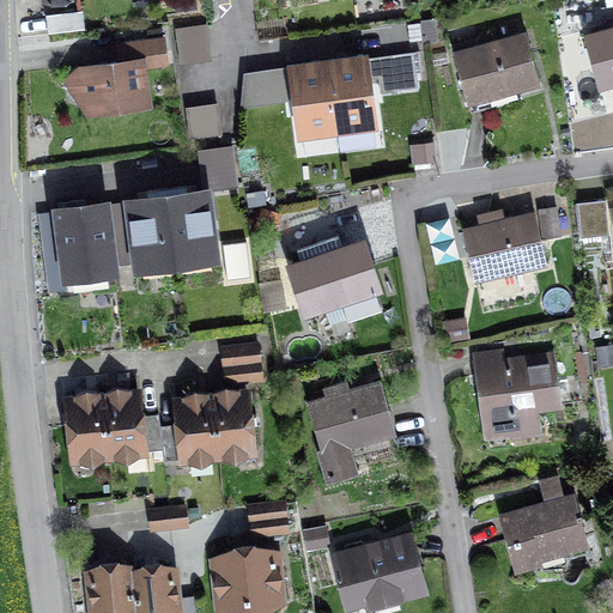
[(46,14),(48,34),(84,29),(82,11),(46,14)]
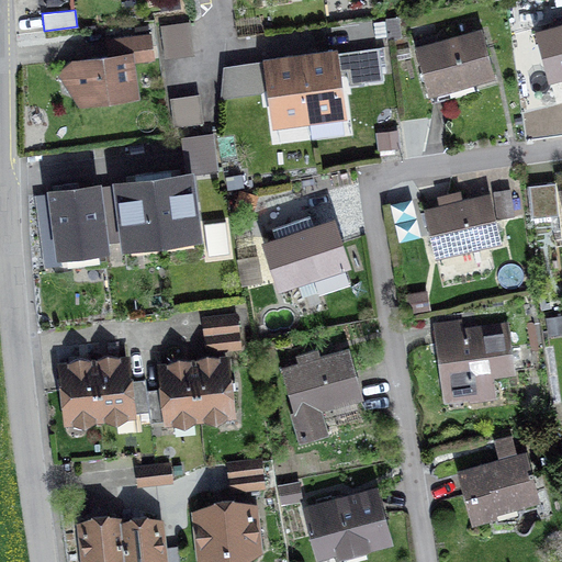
[(561,21),(551,24),(553,30),(538,33),(550,76),(561,72),(561,21)]
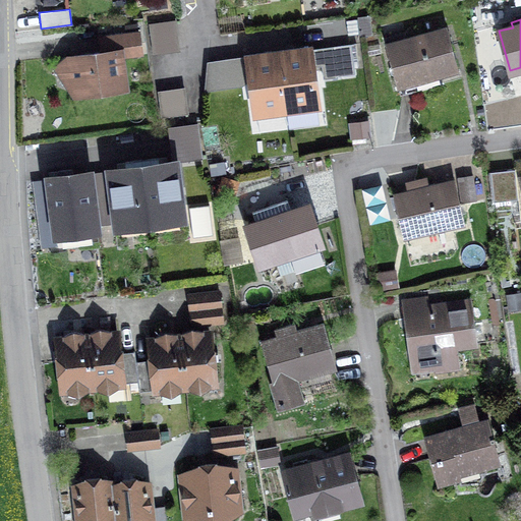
[(175,20),(149,24),(153,51),(179,48),(175,20)]
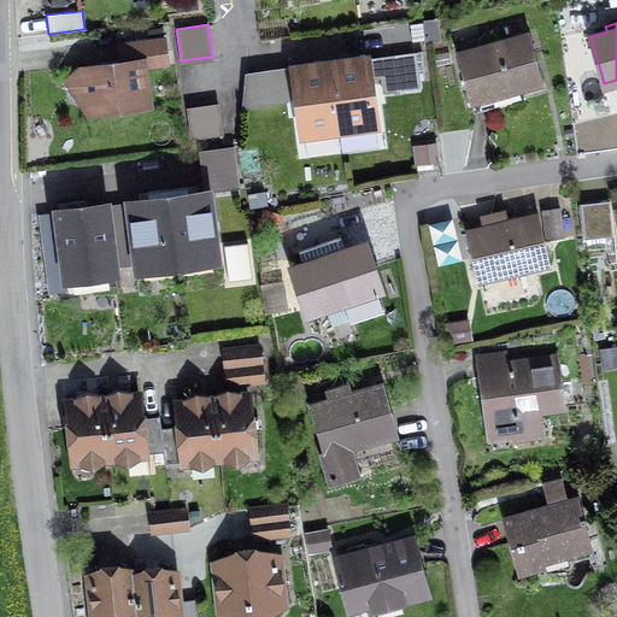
[(87,84),(90,113),(150,105),(145,68),(169,65),(165,37),(130,42),(133,60),(81,68),(83,86),(87,84)]
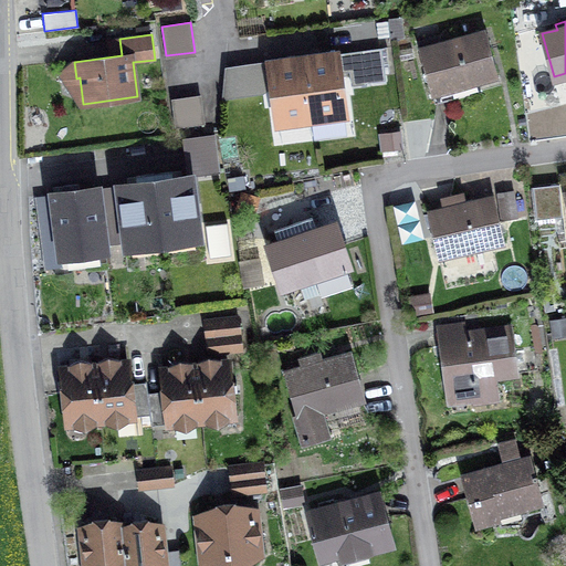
[(473,79),(474,82),(496,75),(489,49),(485,50),(481,35),(441,46),(439,35),(419,41),(436,103),(456,98),(451,84),(473,79)]
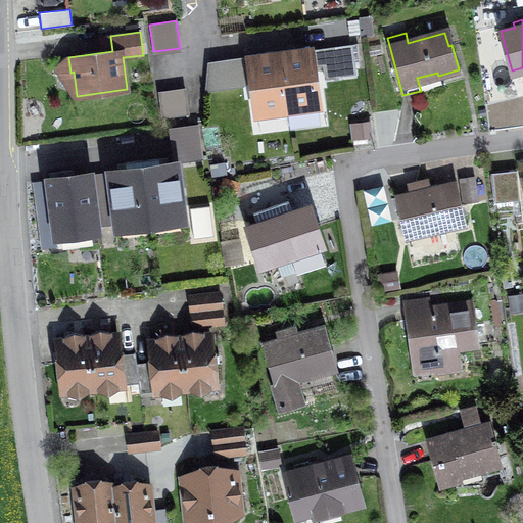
[(335,46),(339,77),(357,75),(352,44),(335,46)]
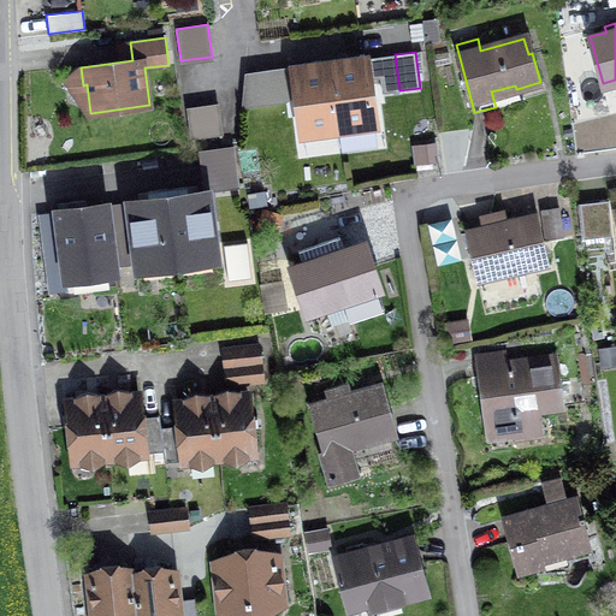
[(369,83),(366,59),(330,64),(338,129),(375,124),(372,99),(374,99),(373,83),(369,83)]
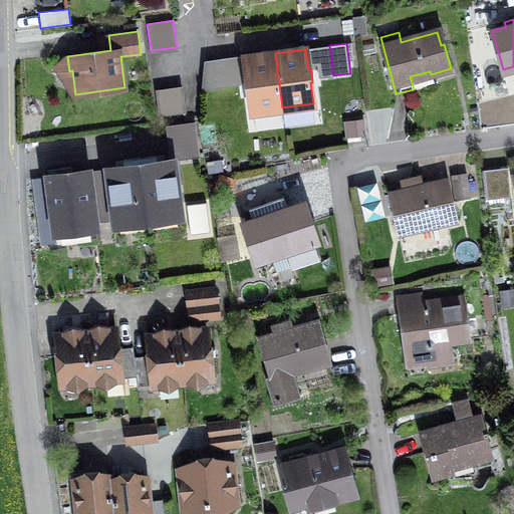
[(249,91),(252,111),(282,107),(275,53),(244,57),(247,78),(245,78),(247,91),(249,91)]
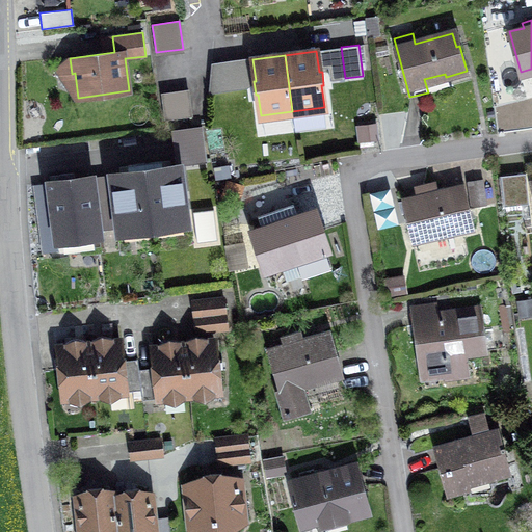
[(162,99),(165,118),(192,114),(189,95),(162,99)]
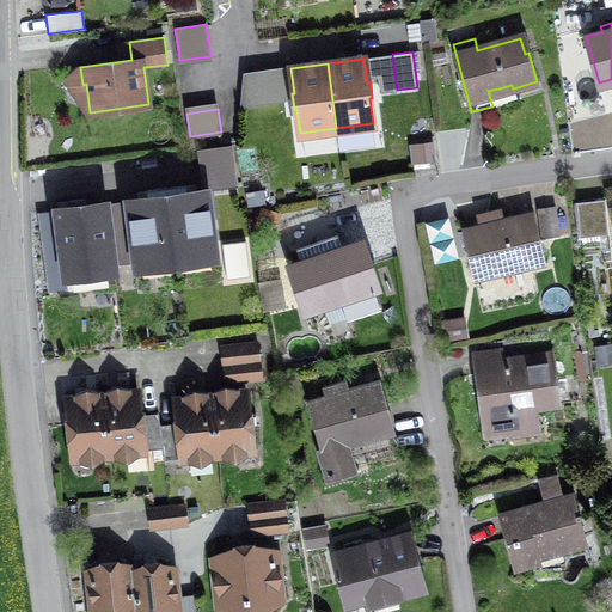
[(206,190),(167,195),(176,257),(214,252),(206,190)]
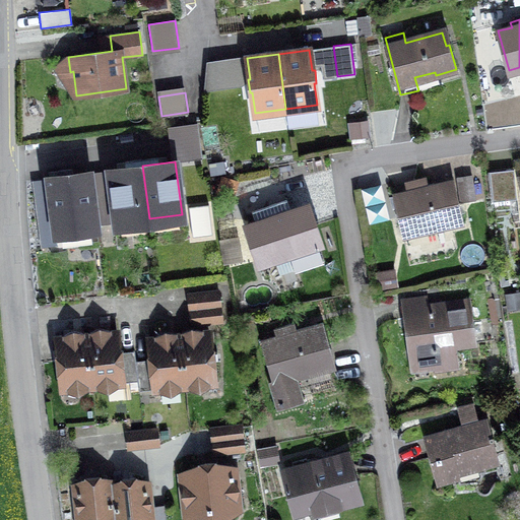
[(116,222),(149,218),(142,166),(109,170),(116,222)]
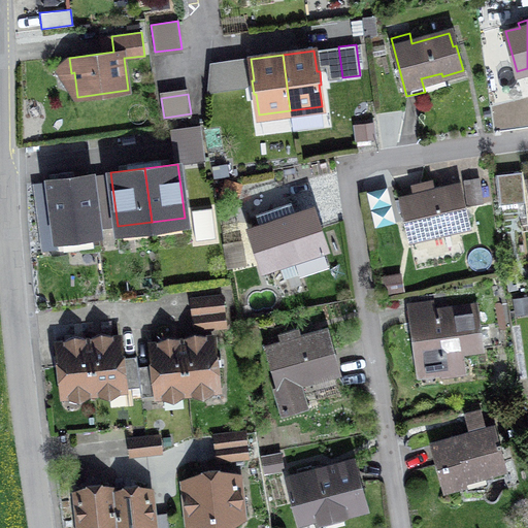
[(50,180),(56,228),(57,234),(97,229),(91,175),(50,180)]
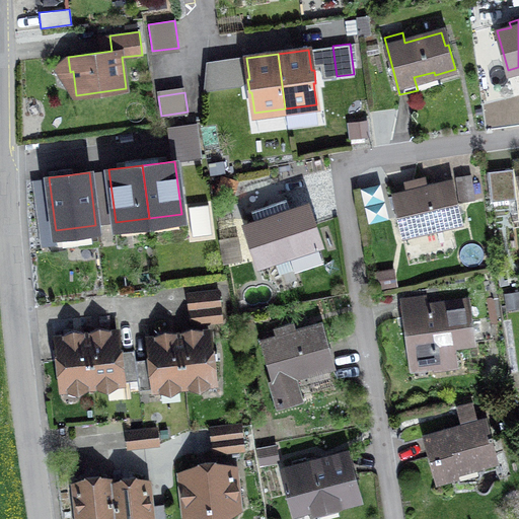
[(456,177),(460,202),(474,200),(470,175),(456,177)]
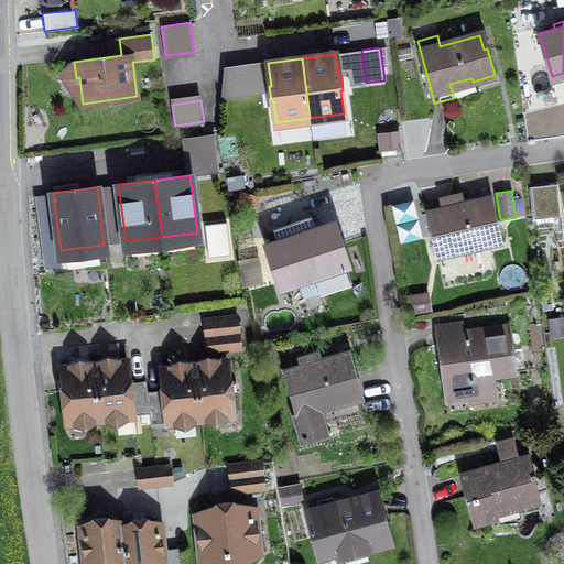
[(479,242),(479,246),(501,240),(495,213),(491,214),(488,201),(458,207),(456,195),(441,198),(443,208),(427,212),(436,256),(457,250),(456,247),(479,242)]
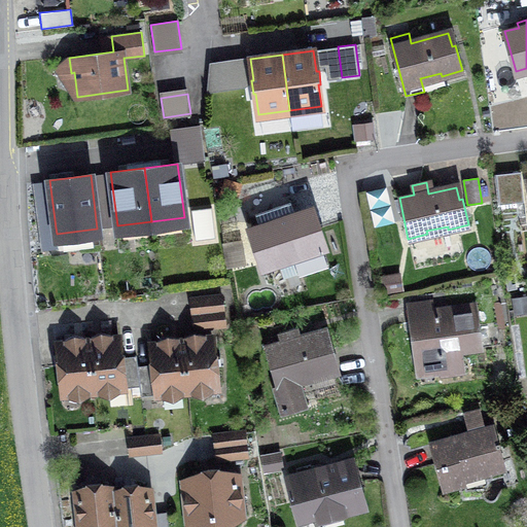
[(296,252),(303,271),(328,262),(315,222),(311,223),(307,211),(271,223),(270,221),(251,227),(265,267),(287,258),(287,256),(296,252)]
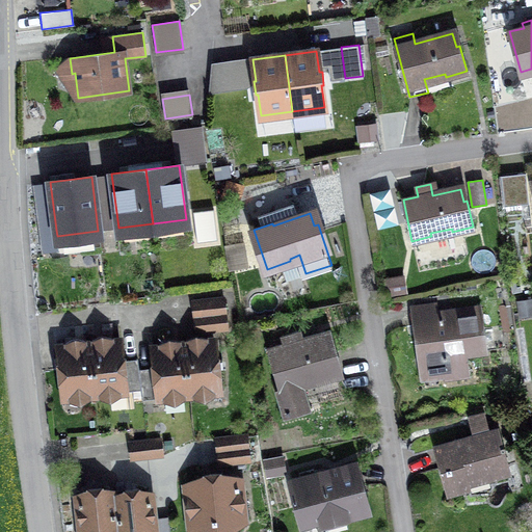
[(59,250),(57,236),(56,230),(40,232),(43,253),(59,250)]
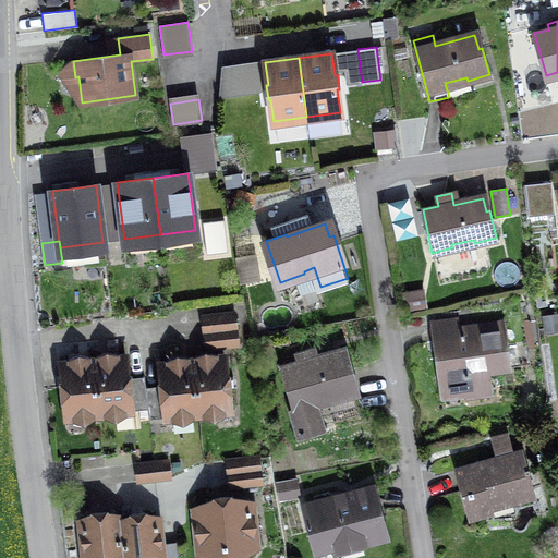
[(237,259),(241,280),(257,278),(254,256),(237,259)]
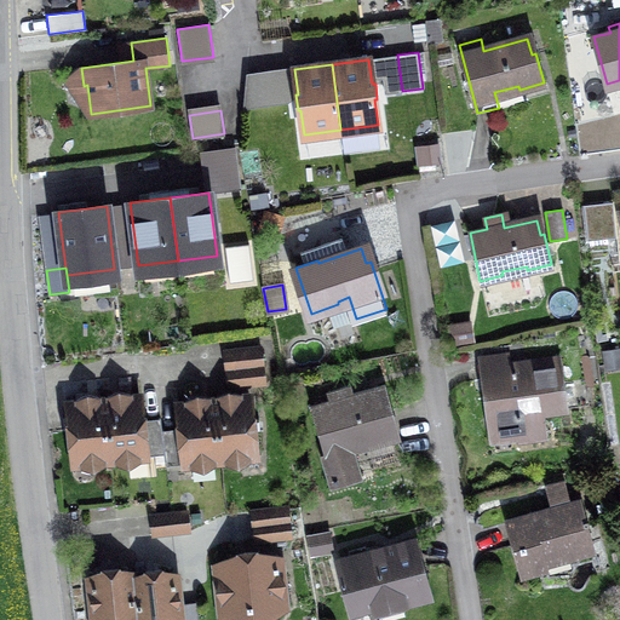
[(546,429),(544,411),(589,405),(578,332),(511,342),(507,348),(507,352),(486,355),(488,377),(484,378),(492,437),(517,434),(518,442),(538,440),(546,429)]
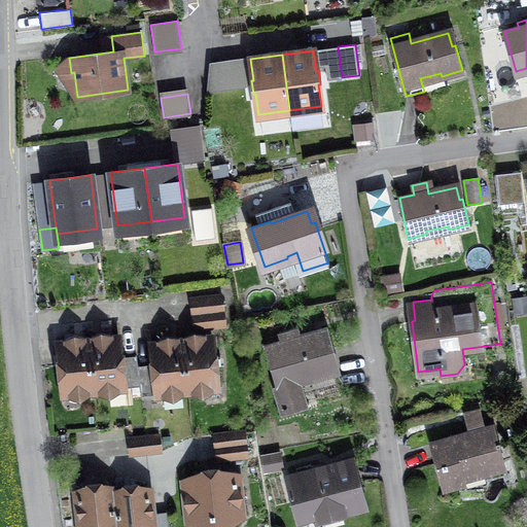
[(190,299),(194,328),(224,325),(221,295),(190,299)]
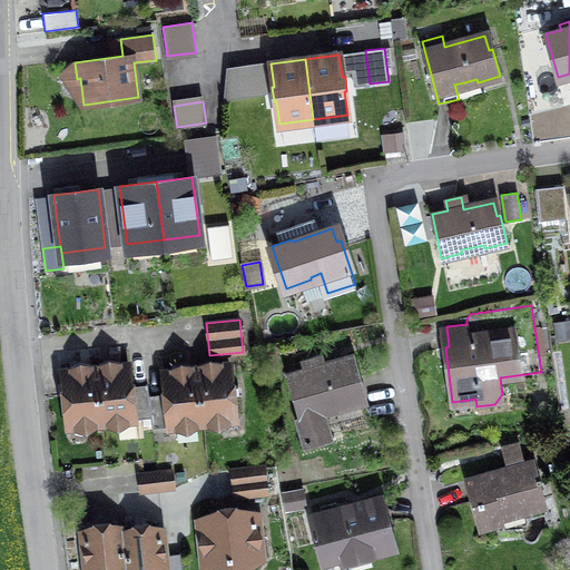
[(321,410),(343,403),(344,406),(365,400),(357,373),(354,373),(350,360),(320,369),(316,359),(321,357),(321,356),(303,362),(305,371),(288,375),(301,416),(298,418),(306,446),(330,439),(321,410)]
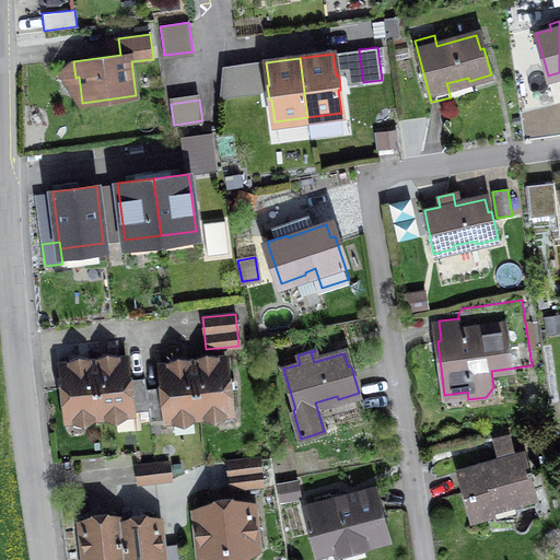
[(100,416),(149,410),(146,388),(144,377),(128,380),(126,358),(93,361),(100,416)]
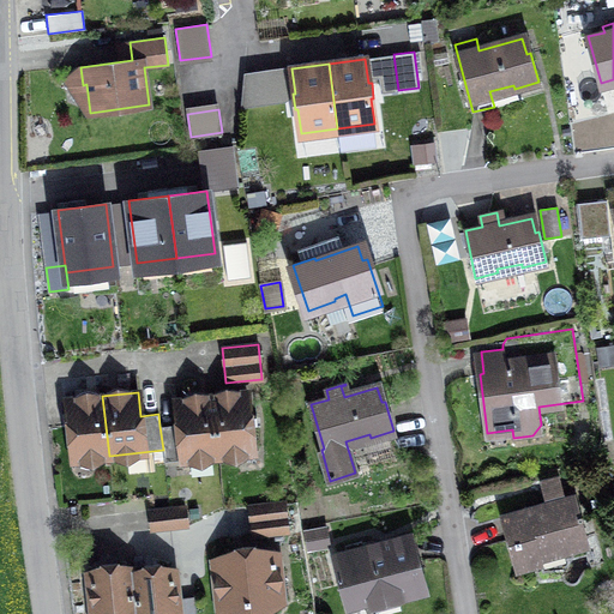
[(253,452),(247,392),(211,396),(217,456),(253,452)]
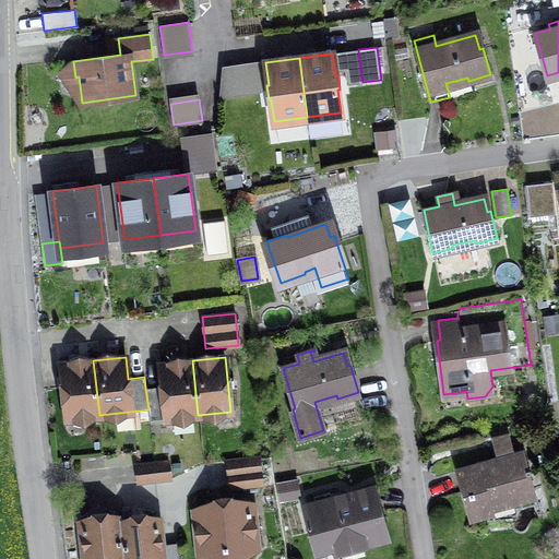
[(61,364),(67,418),(99,415),(93,360),(61,364)]
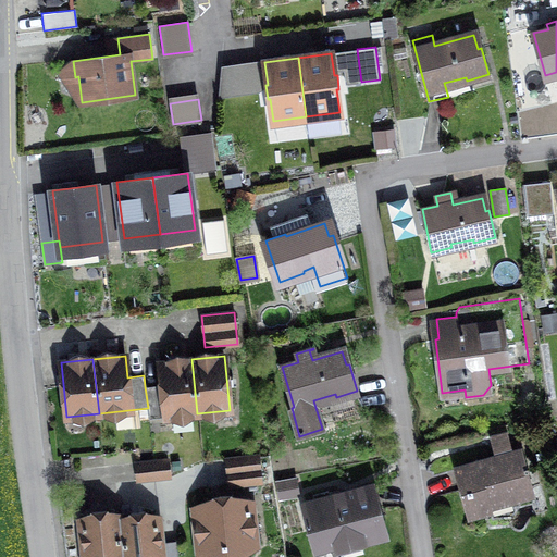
[(148,408),(149,419),(197,413),(192,359),(159,362),(161,384),(145,386),(148,408)]
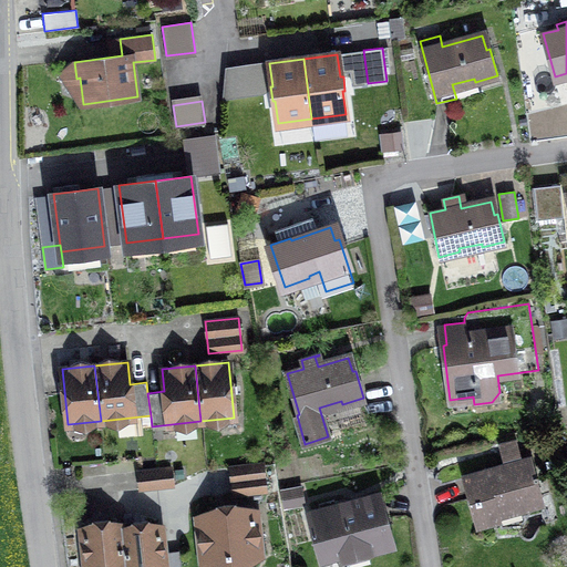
[(521,505),(521,508),(543,502),(531,460),(523,462),(521,455),(503,461),(505,465),(463,477),(476,526),(501,519),(498,512),(521,505)]
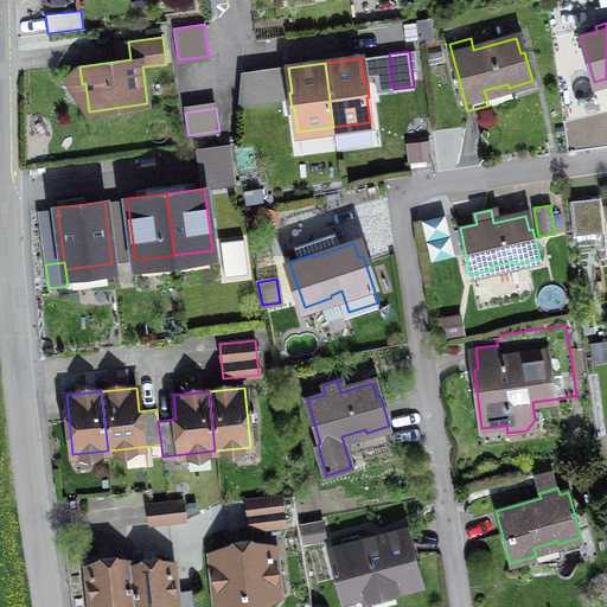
[(246,500),(249,529),(285,525),(281,497),(246,500)]
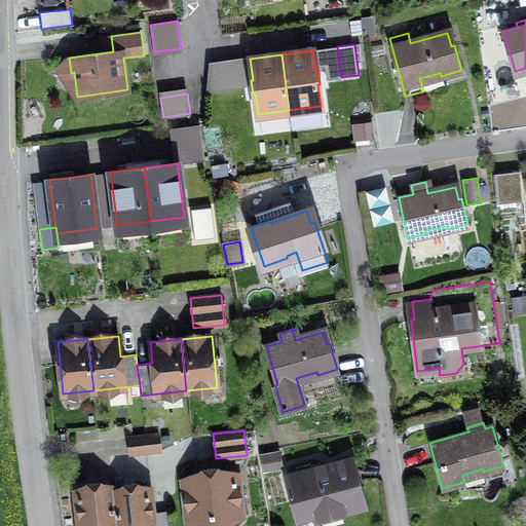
[(127,438),(129,453),(160,450),(158,435),(127,438)]
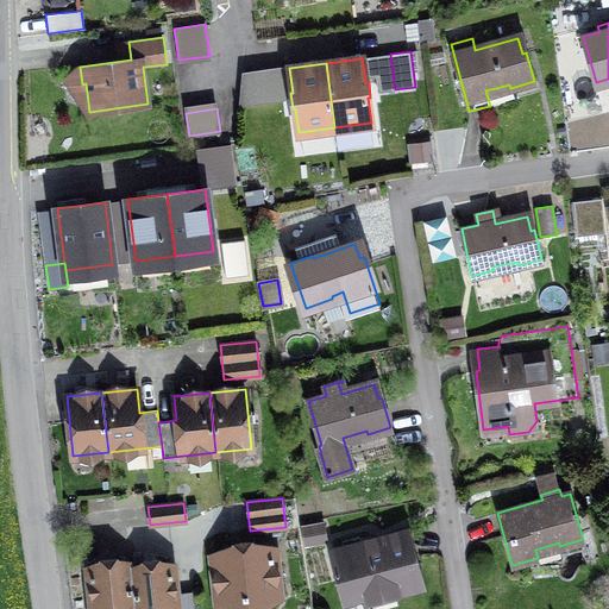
[(393,583),(395,591),(420,584),(406,532),(360,544),(359,537),(341,541),(344,551),(334,553),(346,598),(370,592),(369,590),(393,583)]
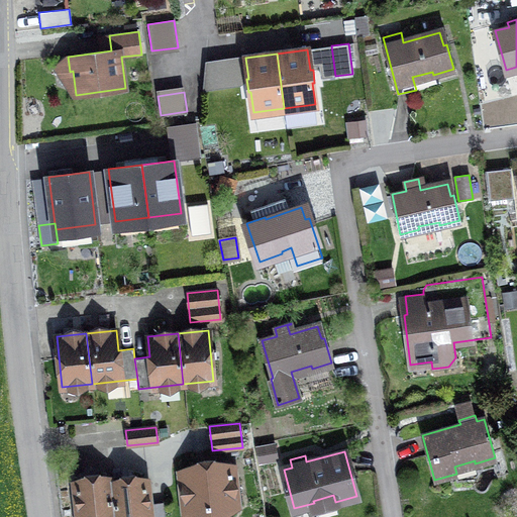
[(210,508),(214,516),(216,516),(236,508),(231,466),(212,460),(207,466),(207,470),(201,471),(200,461),(182,471),(186,513),(187,511),(210,508)]
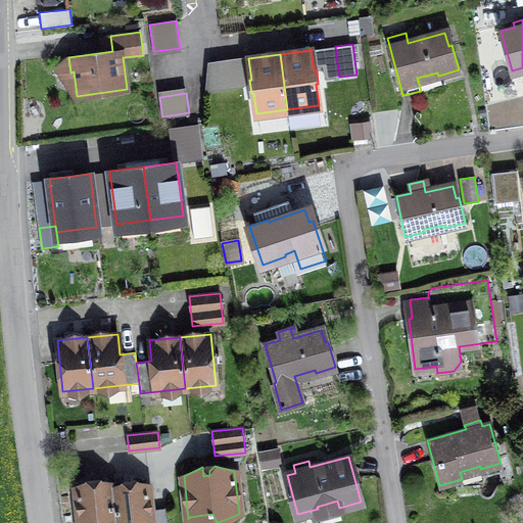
[(115,522),(112,488),(111,483),(100,480),(100,483),(94,484),(90,481),(76,487),(79,522),(115,522)]
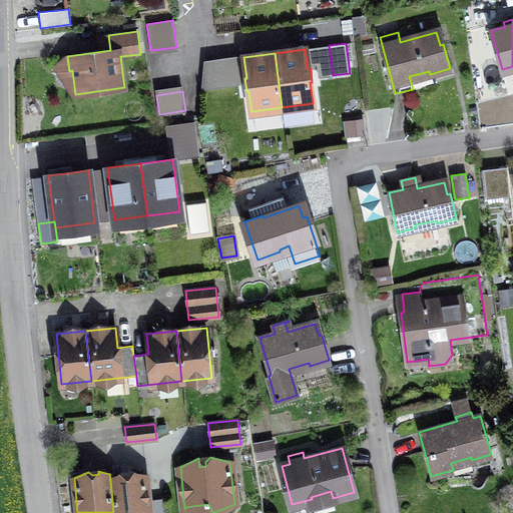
[(121,477),(120,474),(110,479),(113,512),(163,512),(162,498),(147,499),(145,475),(130,472),(127,476),(121,477)]
